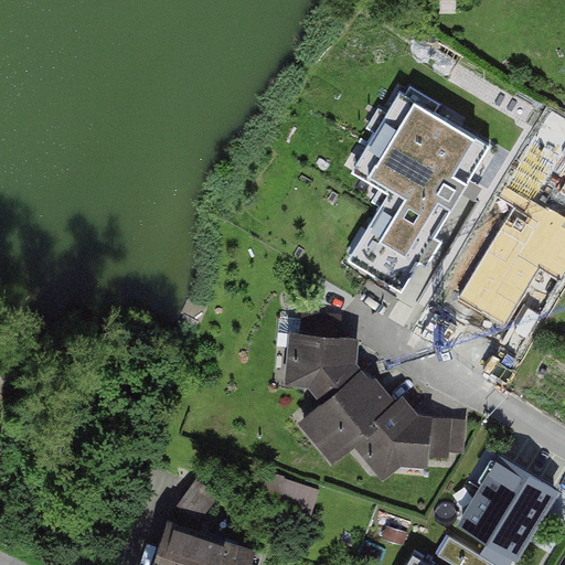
[(355,174),(387,191),(352,260),(414,292),(416,288),(418,289),(432,264),(413,254),(438,204),(445,208),(481,138),(396,94),(355,174)]
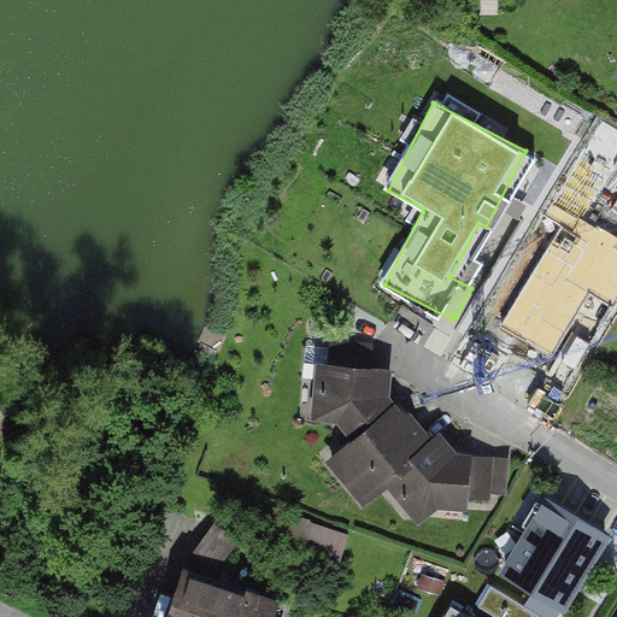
[(616,171),(605,193),(616,199),(616,171)]
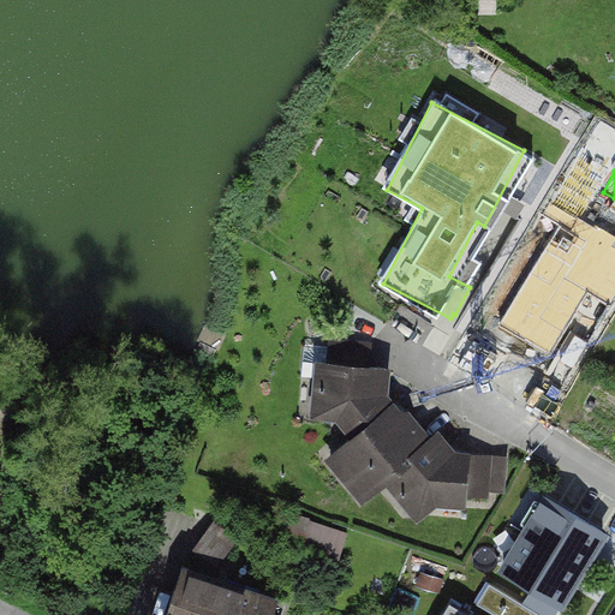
[(590,316),(614,272),(614,270),(554,236),(527,279),(590,316)]
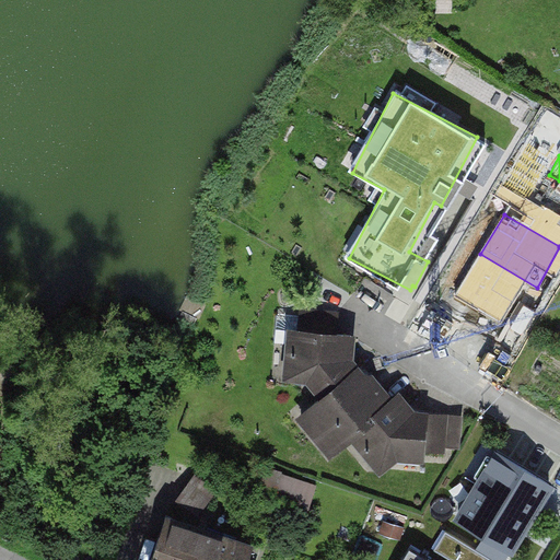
[(316,398),(358,366),(353,360),(356,337),(337,333),(339,314),(300,306),(298,330),(287,328),(281,383),(305,385),(316,398)]
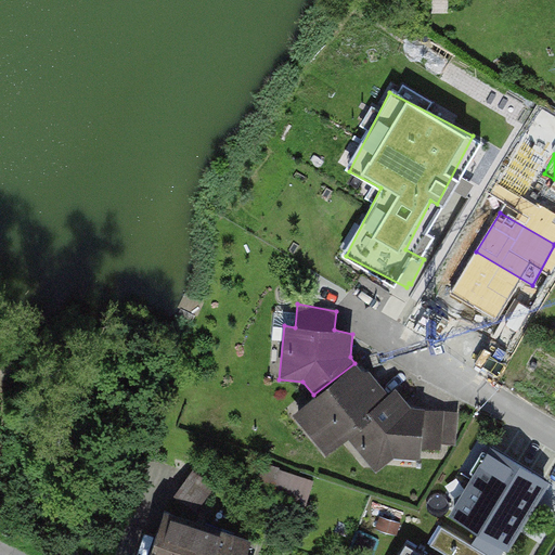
[(368,412),(389,391),(355,363),(294,415),(326,455),(373,417),(368,412)]
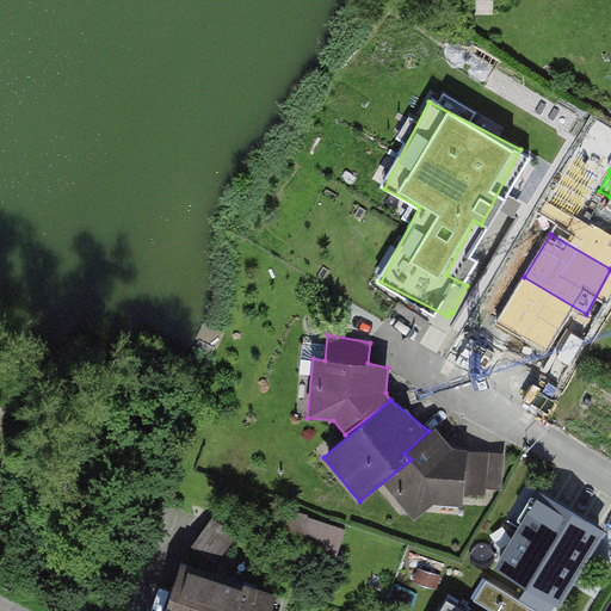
[(436,426),(429,431),(405,454),(411,460),(384,483),(415,520),(434,504),(463,506),(464,494),(487,497),(491,454),(454,449),(436,426)]
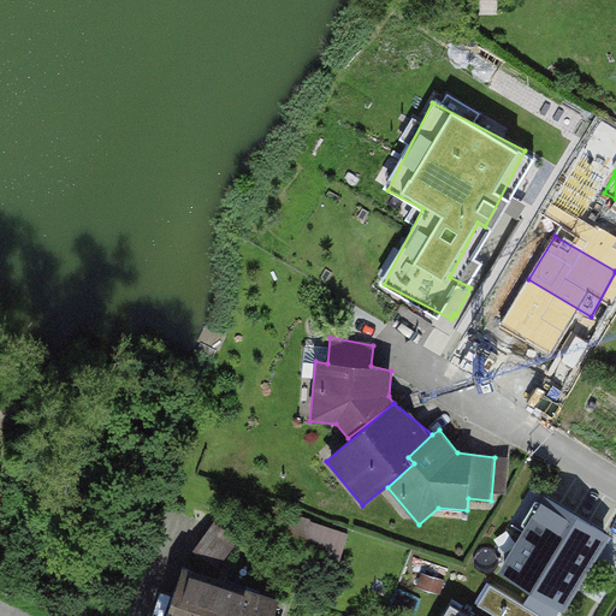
[(224,560),(230,544),(207,535),(201,551),(224,560)]
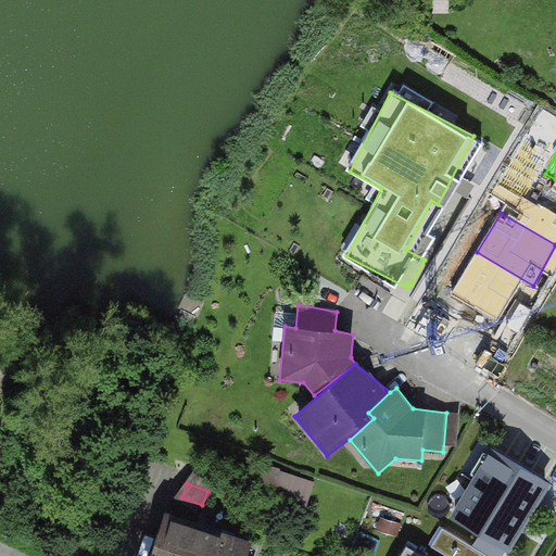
[(261,555),(266,539),(177,515),(165,555),(261,555)]
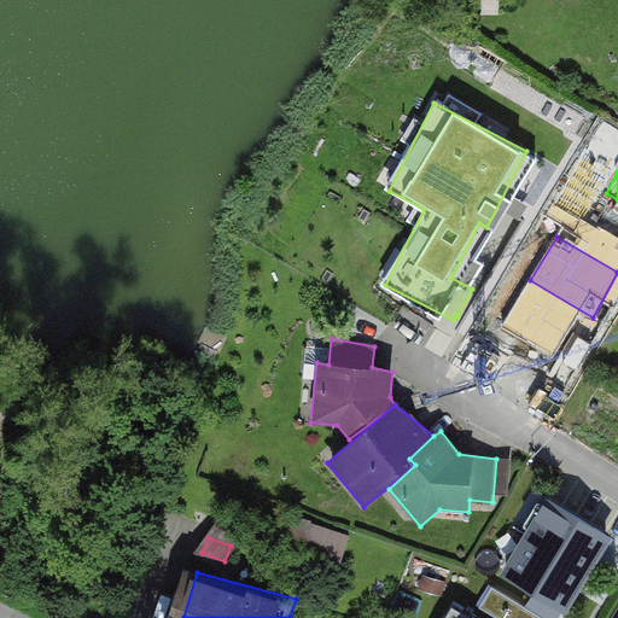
[(544,617),(499,589),(487,608),(502,617),(544,617)]
